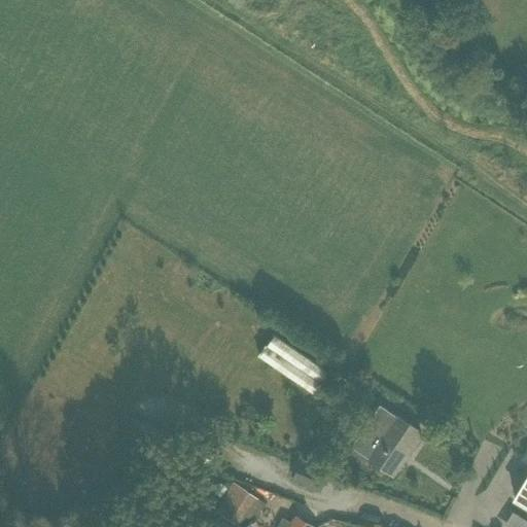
[(312,392),(327,370),(273,331),(257,354),(312,392)]
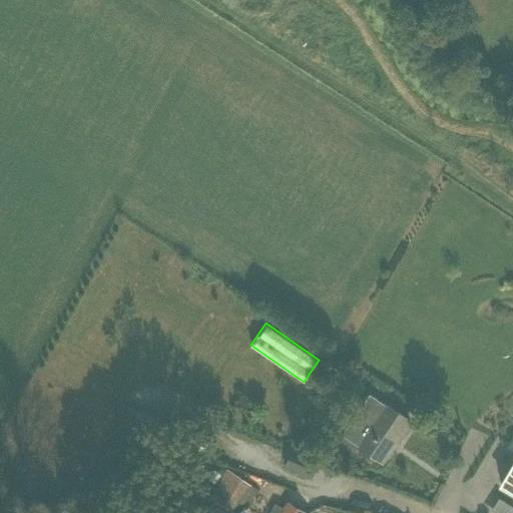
[(410,421),(370,394),(342,434),(359,446),(382,462),(410,421)]
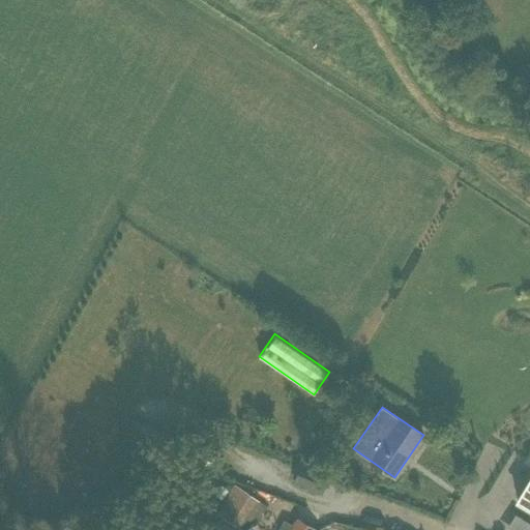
[(330,477),(306,468),(300,483),(324,493),(330,477)]
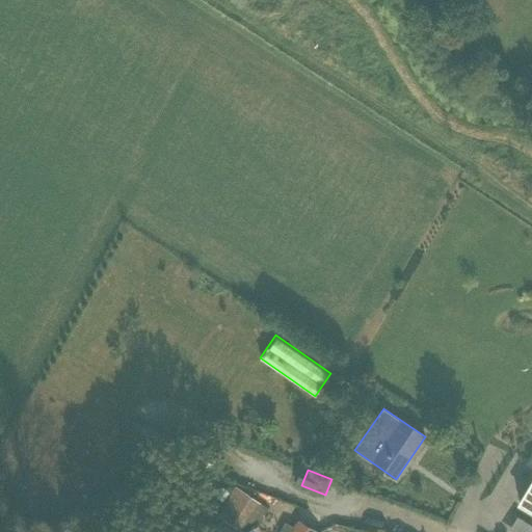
[(531,483),(520,504),(531,510),(531,483)]
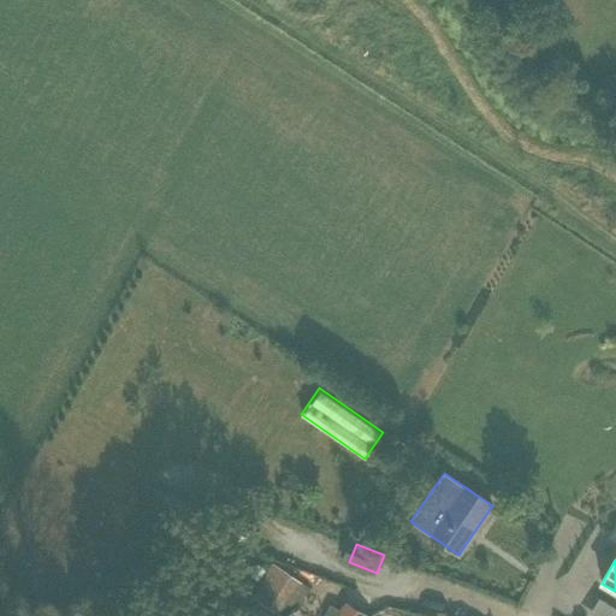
[(176,572),(188,581),(195,573),(183,563),(176,572)]
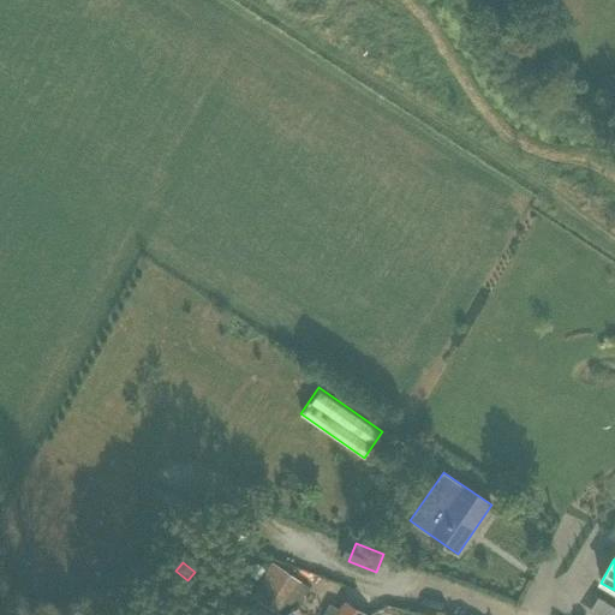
[(276,614),(280,614),(287,604),(297,609),(310,589),(302,583),(270,562),(257,583),(250,578),(242,590),(251,596),(250,598),(276,614)]
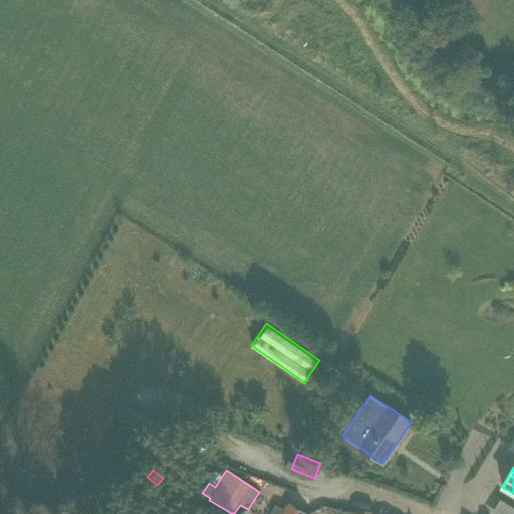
[(216,485),(222,475),(216,471),(210,481),(216,485)]
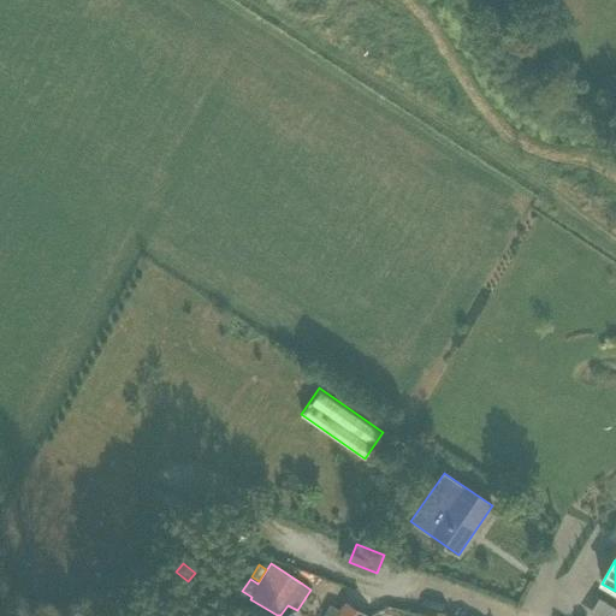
[(368,615),(347,603),(343,610),(338,615),(368,615)]
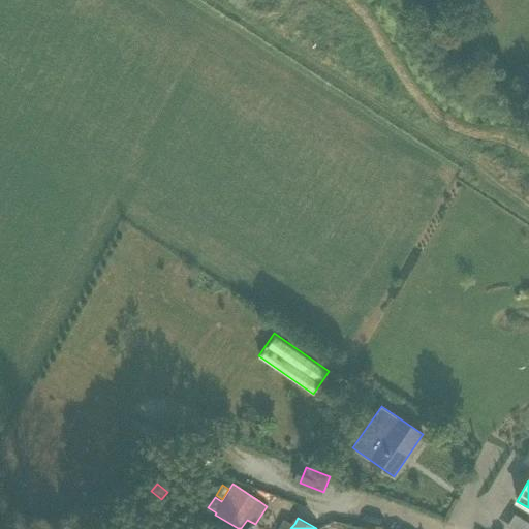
[(206,528),(224,528),(214,520),(206,528)]
